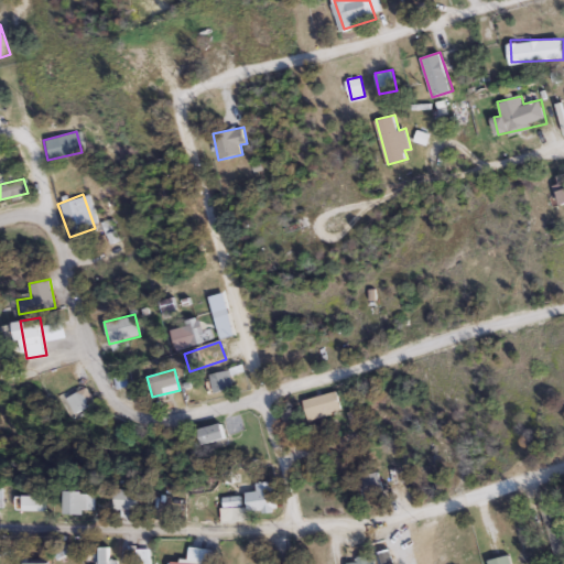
[(214,392),(209,373),(227,369),(231,388),(214,392)]
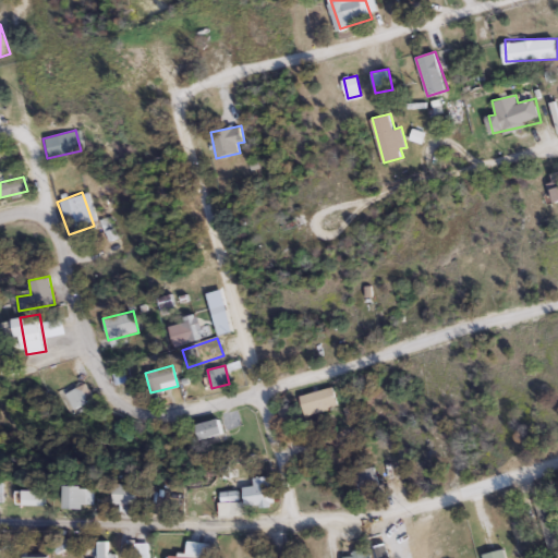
[(113,371),(123,370),(125,383),(114,384),(113,371)]
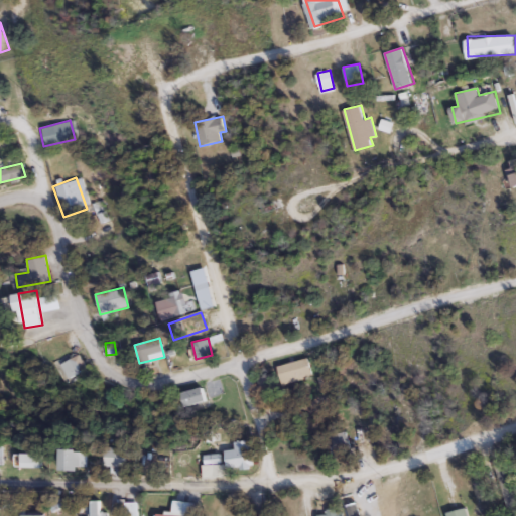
[(312,375),(284,385),(278,366),(306,357),(312,375)]
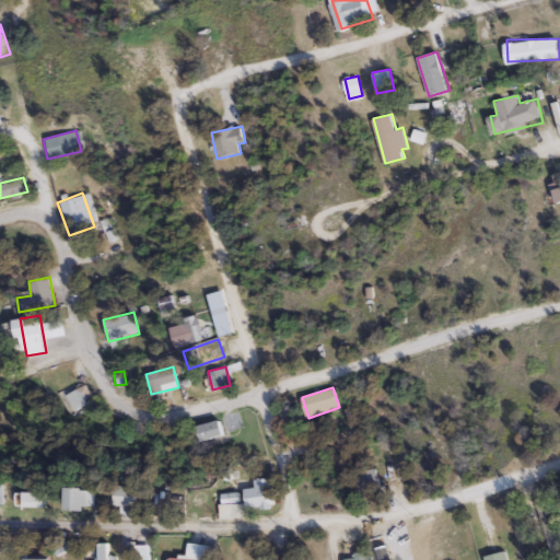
[(299,420),(283,424),(279,409),(294,405),(299,420)]
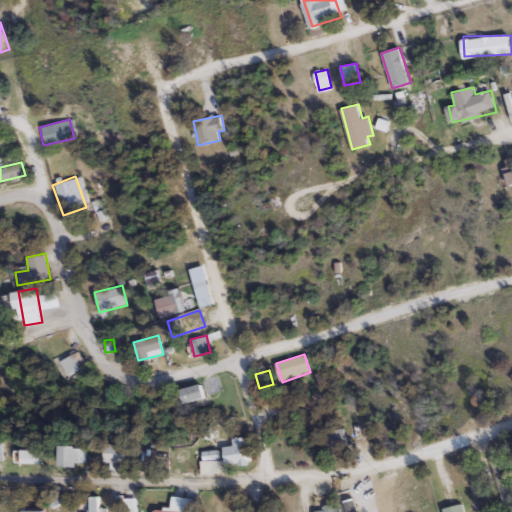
[(183,388),(215,377),(220,391),(188,402),(183,388)]
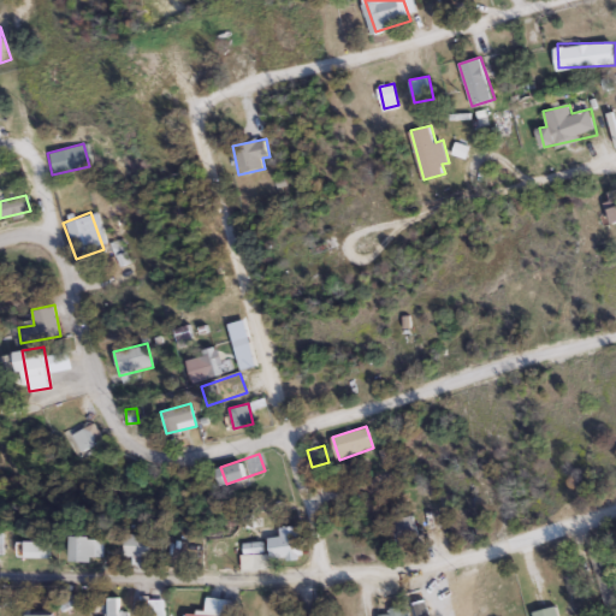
[(255,526),(248,528),(244,515),(253,513),(255,526)]
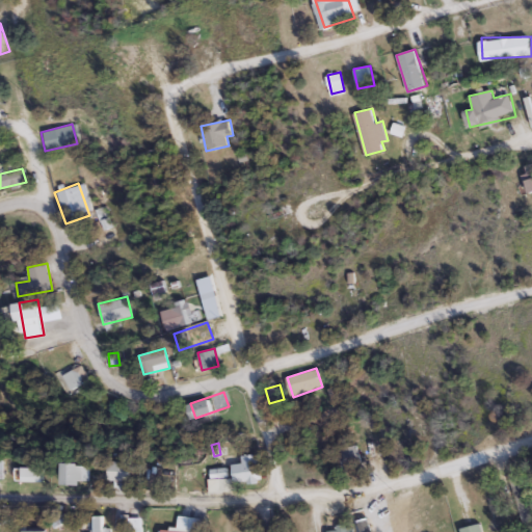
[(358,456),(344,458),(342,445),(357,444),(358,456)]
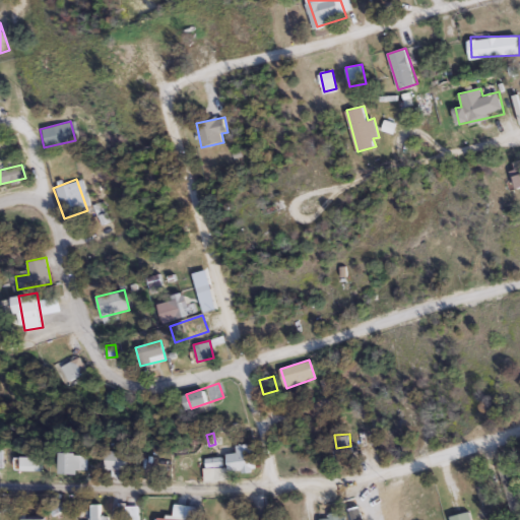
[(255,471),(230,471),(230,453),(237,453),(237,444),(255,444),(255,471)]
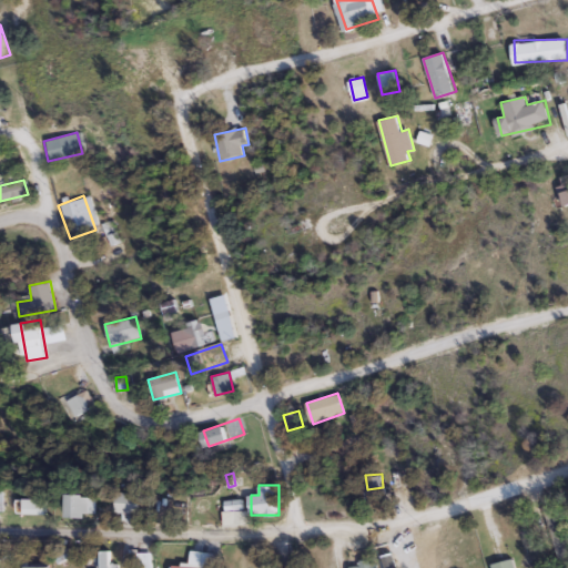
[(142,492),(142,513),(119,513),(119,492),(142,492)]
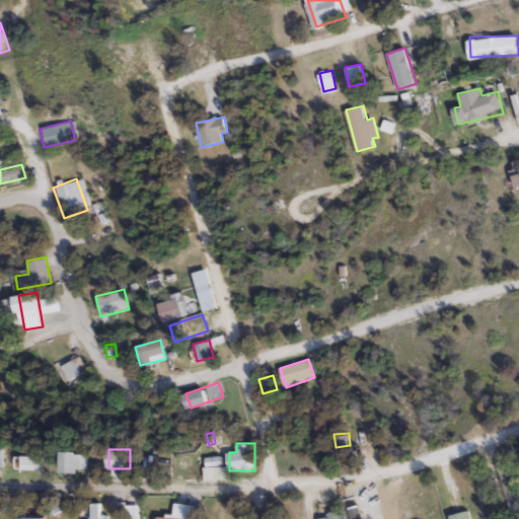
[(64,472),(64,451),(90,451),(90,472),(64,472)]
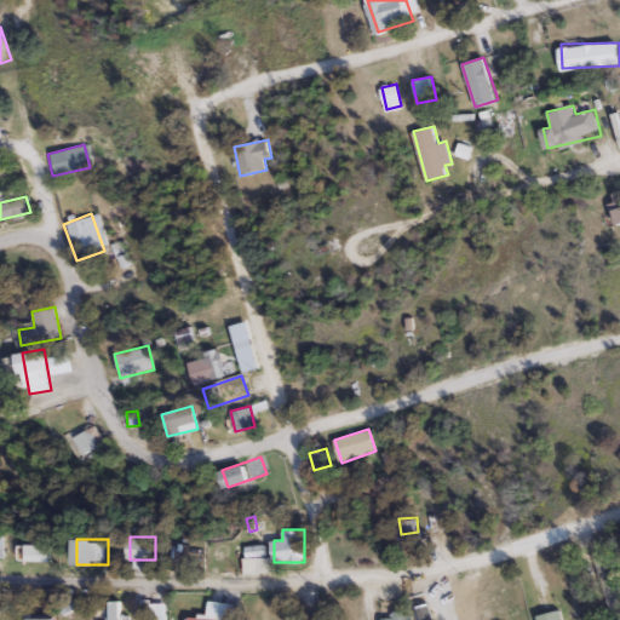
[(55,541),(55,561),(32,561),(32,541),(55,541)]
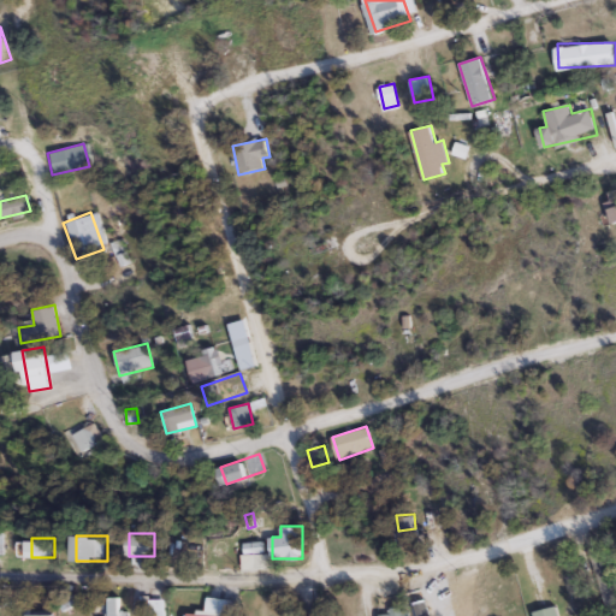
[(265,552),(246,557),(243,544),(262,539),(265,552)]
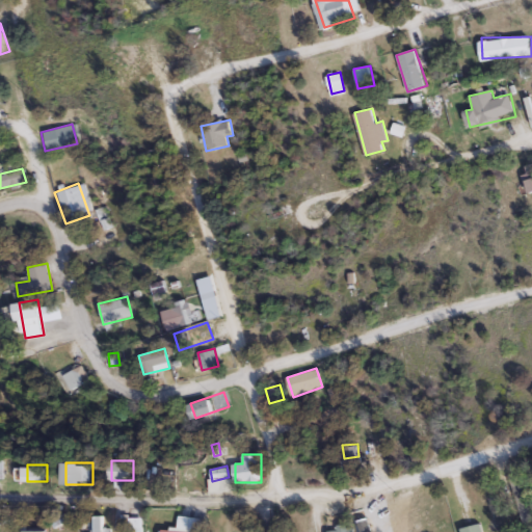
[(110,514),(110,531),(89,531),(89,514),(110,514)]
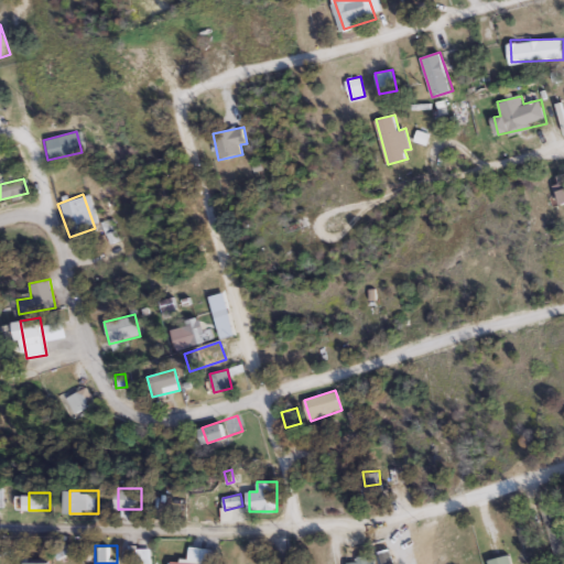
[(219,549),(218,563),(171,563),(172,561),(191,562),(191,546),(219,549)]
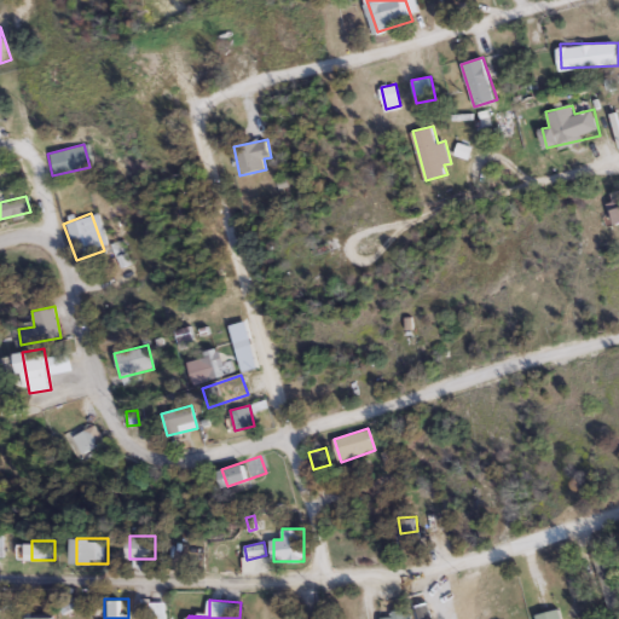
[(167,601),(167,618),(146,618),(146,601),(167,601)]
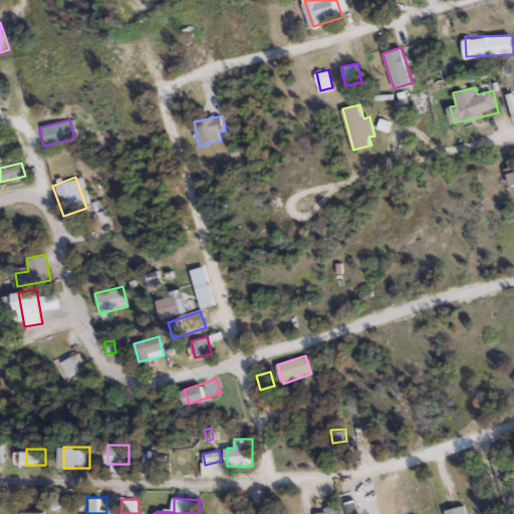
[(465,513),(446,513),(445,510),(463,505),(465,513)]
